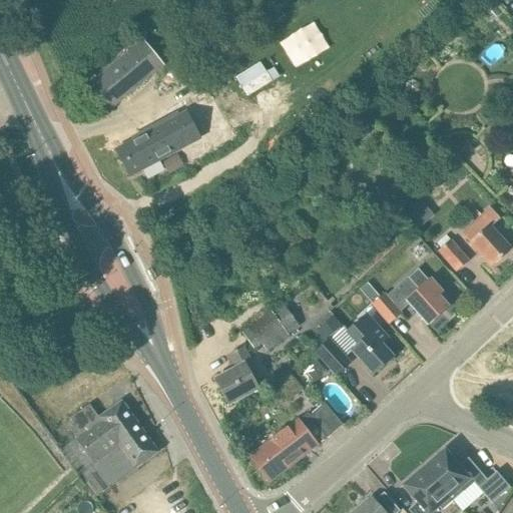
[(130,50),(105,71),(126,98),(152,76),(130,50)]
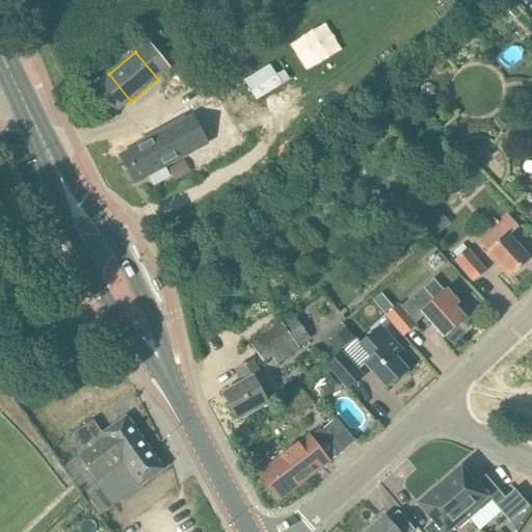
[(245,81),(256,102),(290,81),(285,72),(276,78),(269,67),(245,81)]
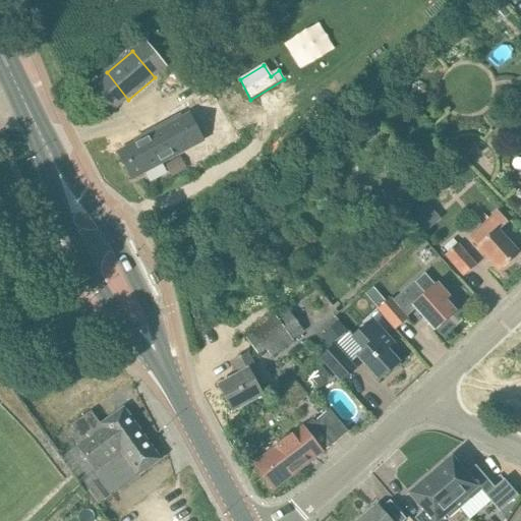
[(136,143),(118,153),(132,179),(174,157),(179,154),(196,145),(181,116),(164,125),(134,141),(136,143)]
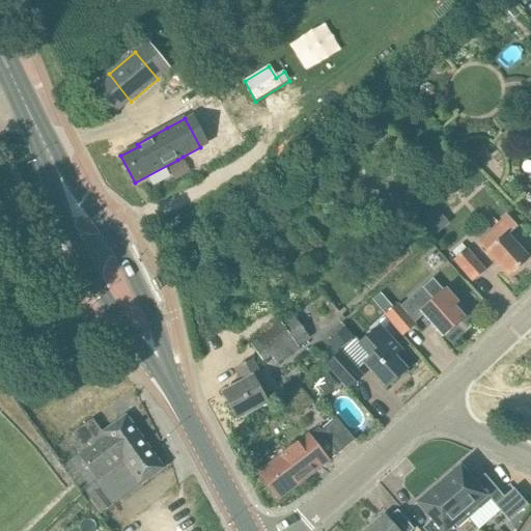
[(182,160),(171,165),(178,177),(188,172),(182,160)]
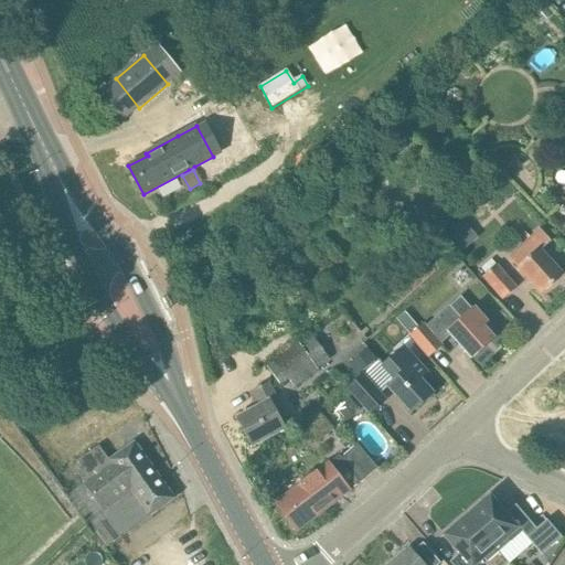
[(518,267),(542,294),(563,275),(541,251),(552,241),(540,228),(509,256),(518,267)]
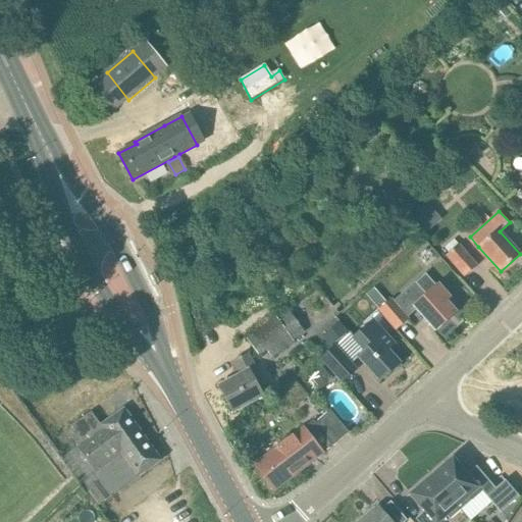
[(478,266),(459,245),(446,256),(464,277),(478,266)]
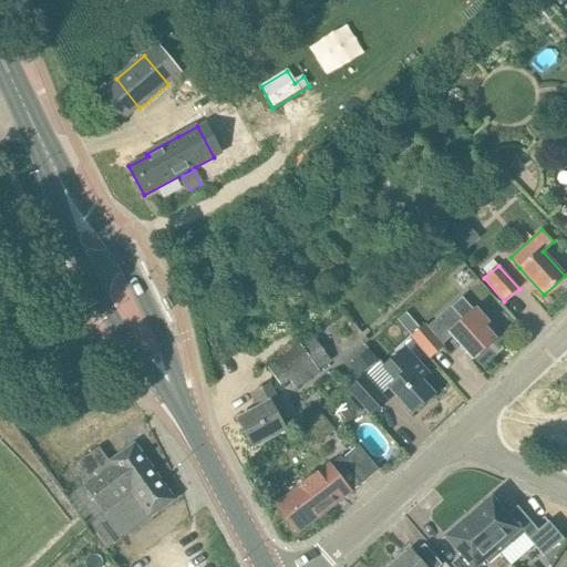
[(488,322),(476,309),(474,311),(464,300),(453,310),(462,321),(450,332),(473,359),(495,339),(484,326),(488,322)]
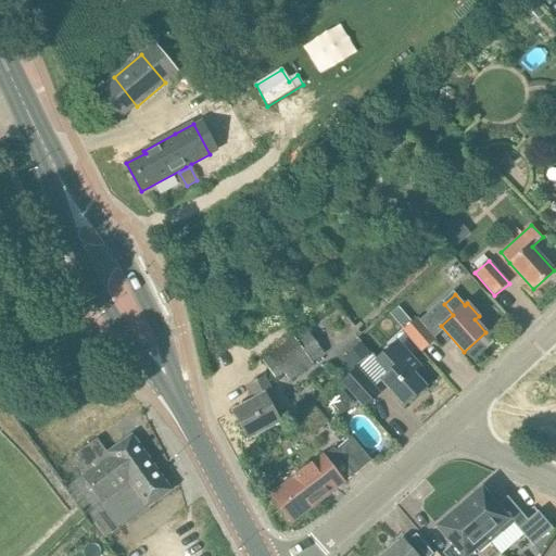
[(403,330),(421,352),(437,340),(417,318),(403,330)]
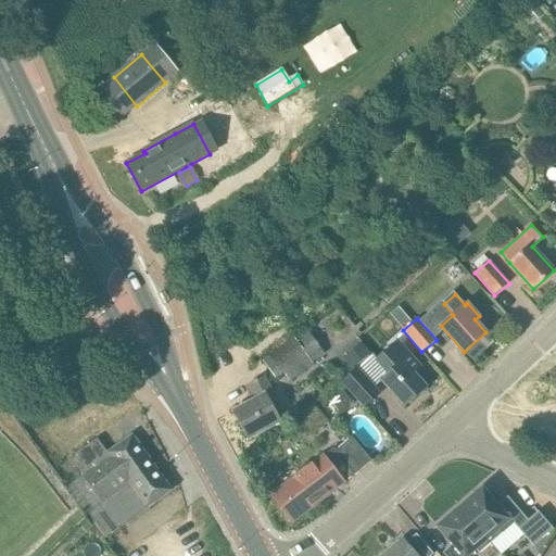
[(277,380),(285,374),(290,381),(314,364),(294,338),(263,361),(277,380)]
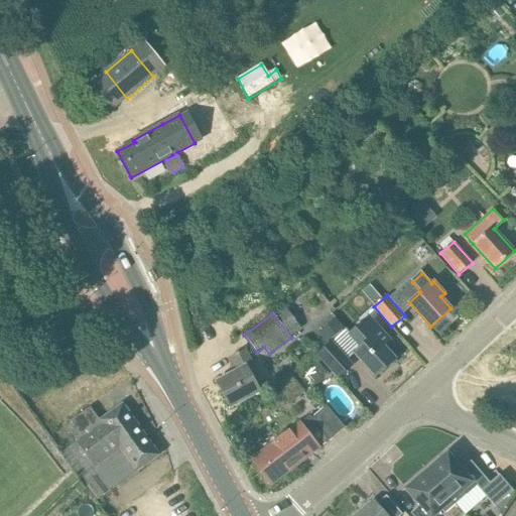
[(342,329),(333,318),(319,332),(328,341),(342,329)]
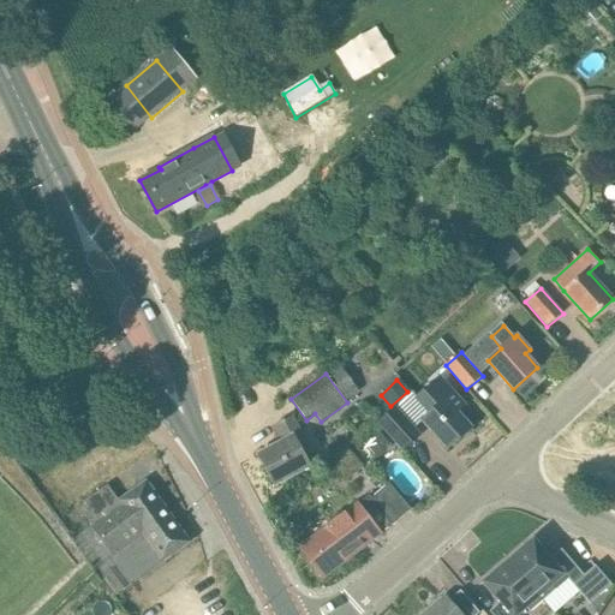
[(418,398),(417,399),(430,413),(422,419),(422,421),(448,448),(471,428),(458,413),(457,412),(464,405),(453,393),(446,399),(433,384),(418,398)]
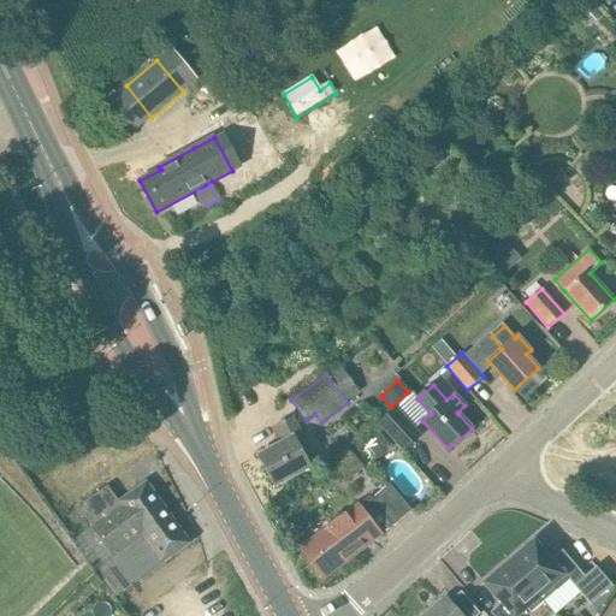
[(395,407),(378,421),(403,450),(420,434),(395,407)]
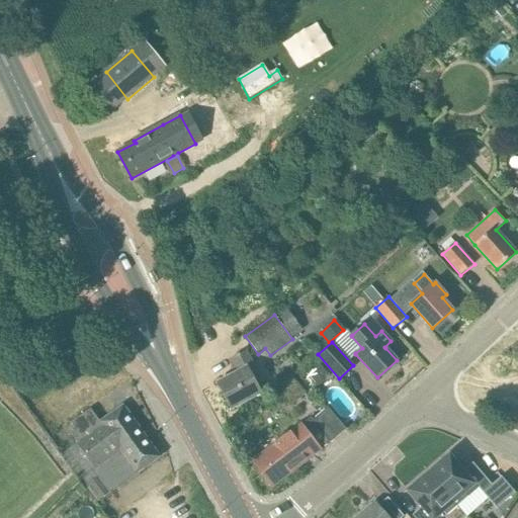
[(231,358),(238,371),(217,382),(231,410),(262,393),(251,371),(257,368),(247,349),(231,358)]
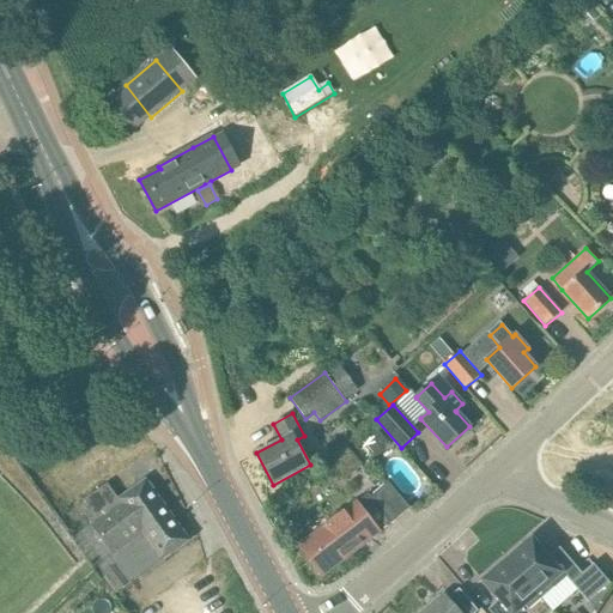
[(374,459),(388,445),(378,435),(364,448),(374,459)]
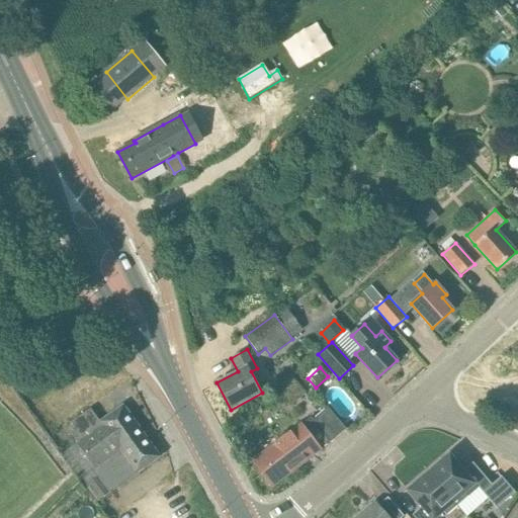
[(292,376),(275,391),(288,405),(305,391),(292,376)]
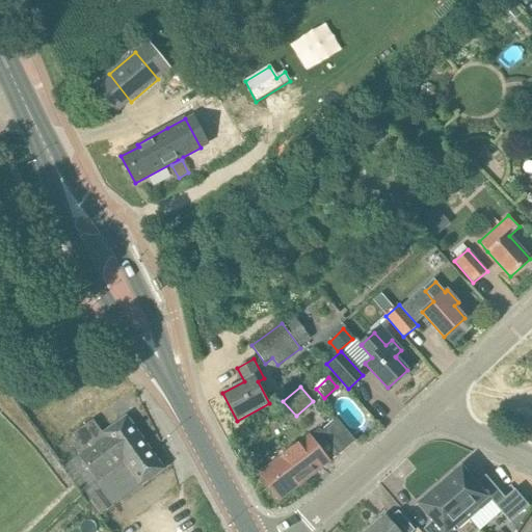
[(78,455),(63,466),(100,515),(102,513),(113,506),(113,505),(140,485),(164,469),(127,417),(103,433),(92,419),(72,434),(78,443),(73,446),(78,453),(78,454),(78,455)]
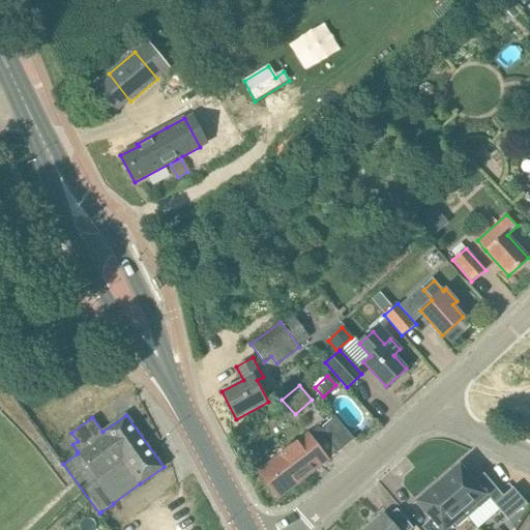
[(308,434),(259,472),(260,474),(276,496),(278,498),(328,461),(328,460),(339,451),(354,439),(335,417),(321,430),(319,427),(308,434)]
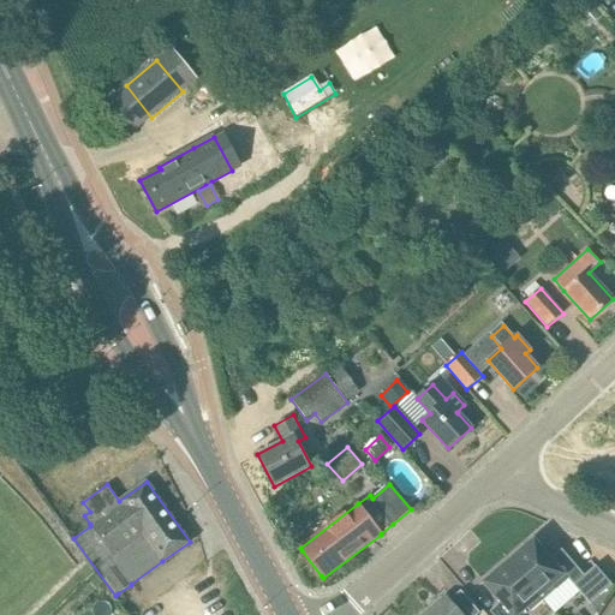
[(533,538),(508,560),(543,601),(556,590),(553,585),(565,574),(573,585),(579,591),(590,604),(613,585),(596,566),(584,575),(565,553),(555,562),(533,538)]
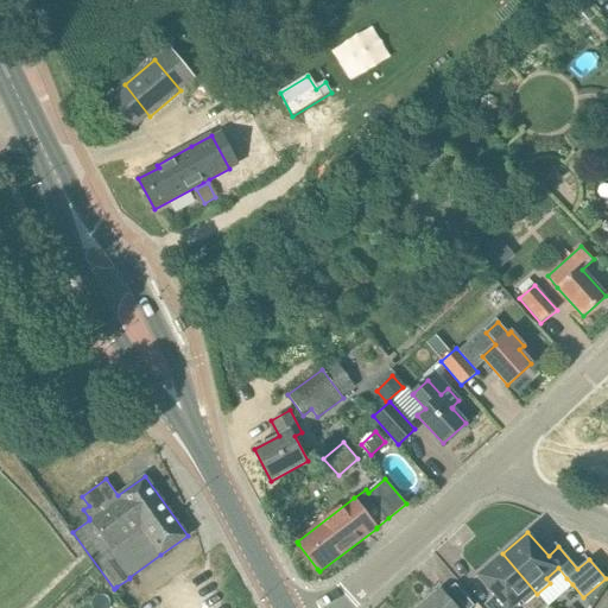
[(524,605),(537,594),(502,553),(477,575),(498,600),(487,607),(511,607),(520,601),(524,605)]
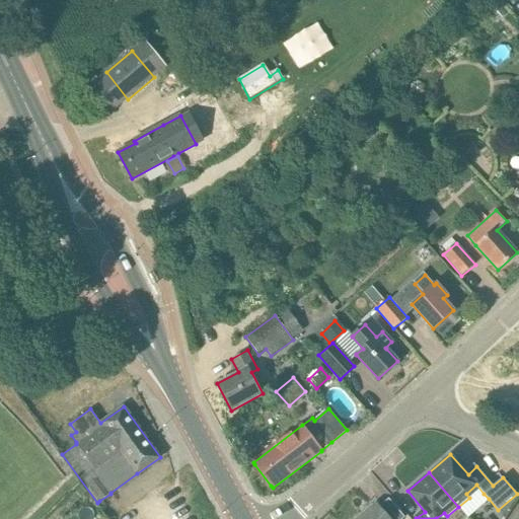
[(401,518),(404,517),(388,498),(378,507),(376,503),(357,518),(401,518)]
